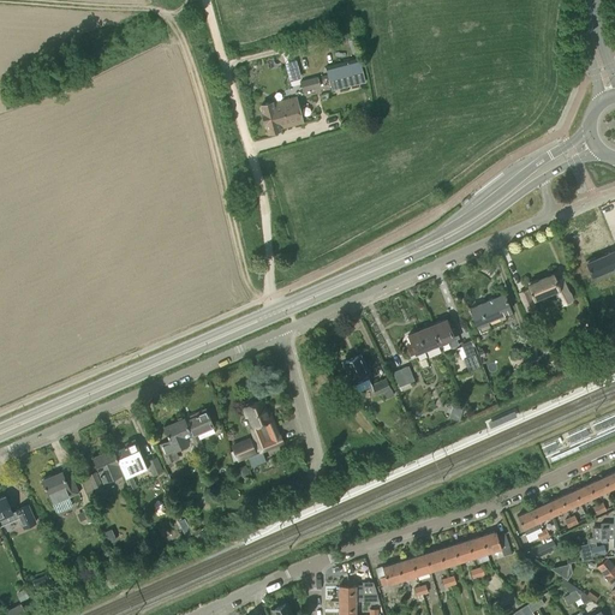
[(347,61),(351,76),(363,73),(359,58),(347,61)]
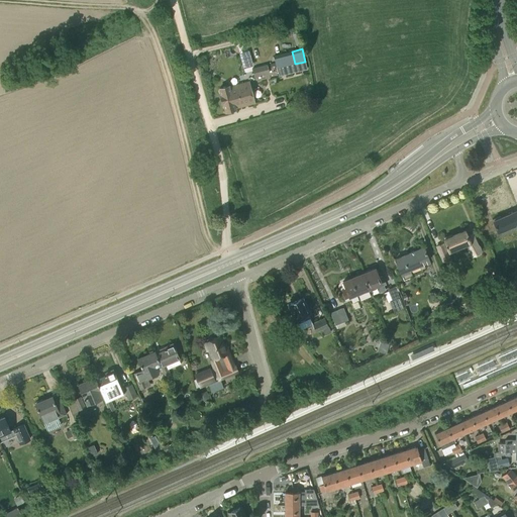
[(295,64),(292,52),(283,54),(286,67),(295,64)]
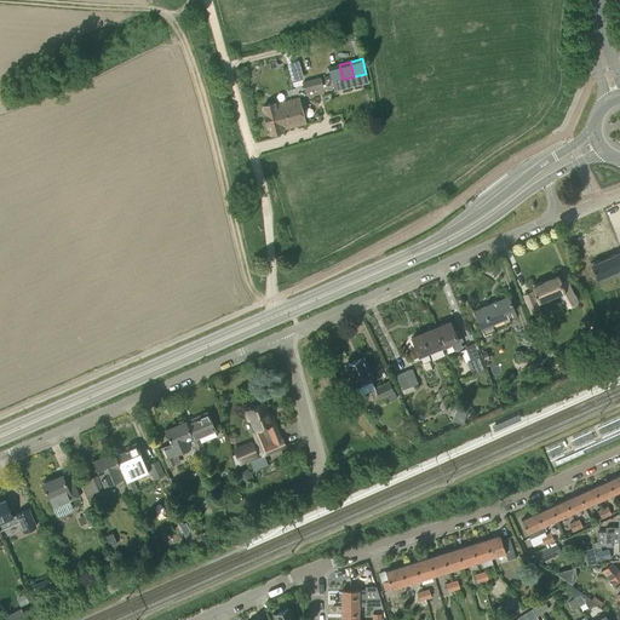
[(343,80),(339,64),(328,67),(329,75),(332,81),(332,82),(343,80)]
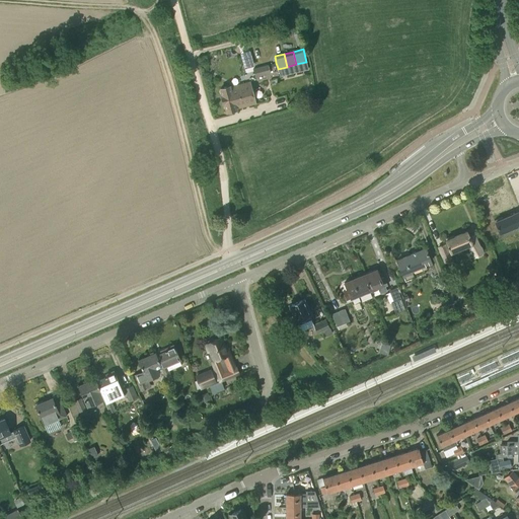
[(268,65),(261,67),(263,75),(270,73),(270,70),(278,68),(276,63),(268,65)]
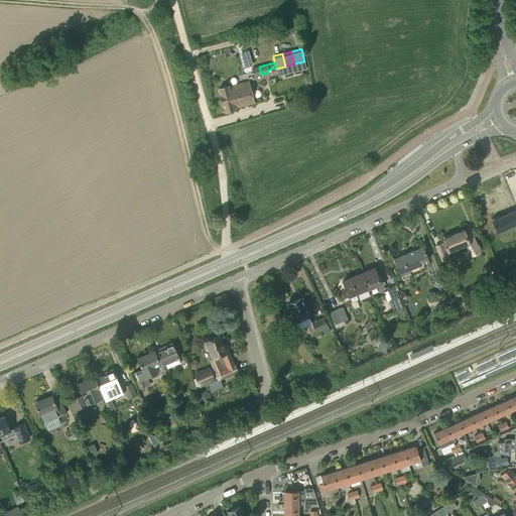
[(261,75),(259,67),(251,69),(254,77),(261,75)]
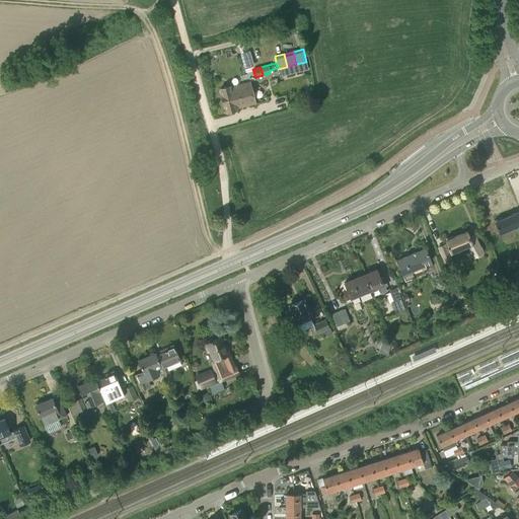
[(249,81),(245,82),(247,88),(237,91),(239,96),(233,98),(233,101),(231,101),(233,110),(235,109),(235,108),(254,103),(249,81)]
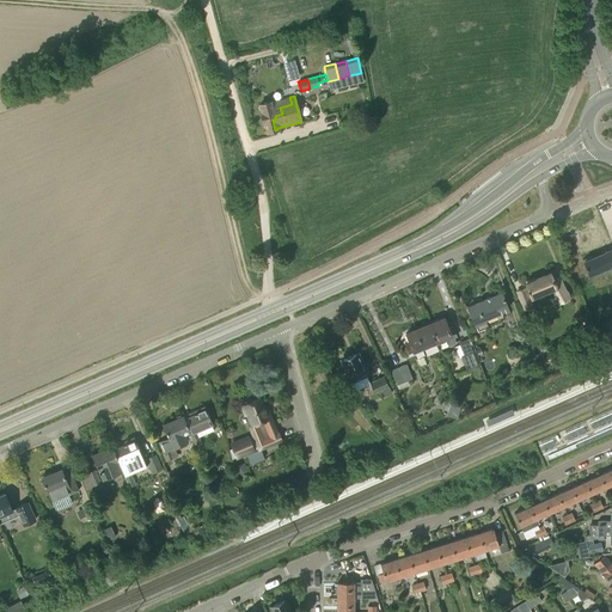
[(308,98),(303,101),(300,96),(298,97),(304,110),(312,106),(308,98)]
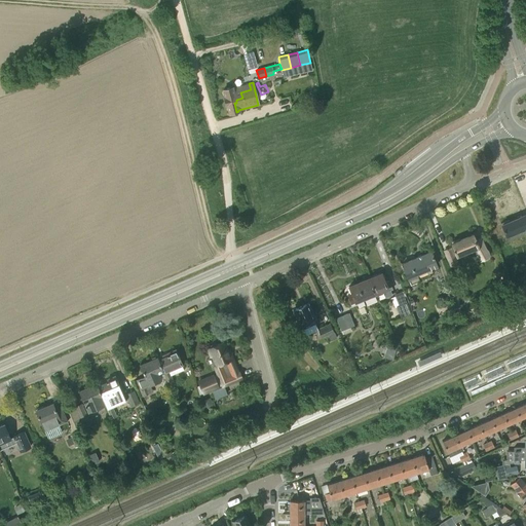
[(251,89),(249,83),(222,89),(224,97),(223,97),(225,106),(226,106),(228,114),(236,112),(234,103),(236,103),(236,100),(242,98),(240,92),(251,89)]
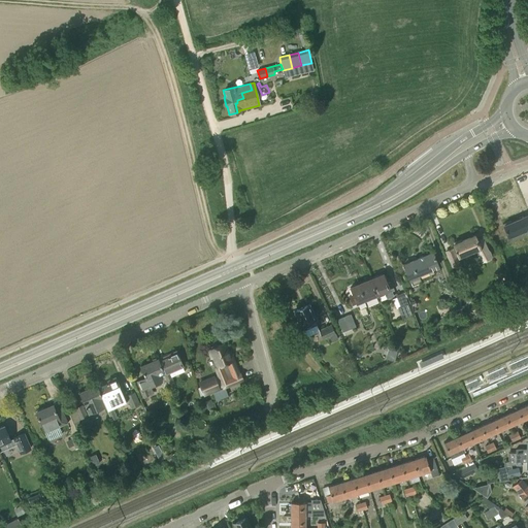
[(527,233),(521,219),(503,226),(507,236),(505,237),(506,243),(524,236),(524,235),(527,233)]
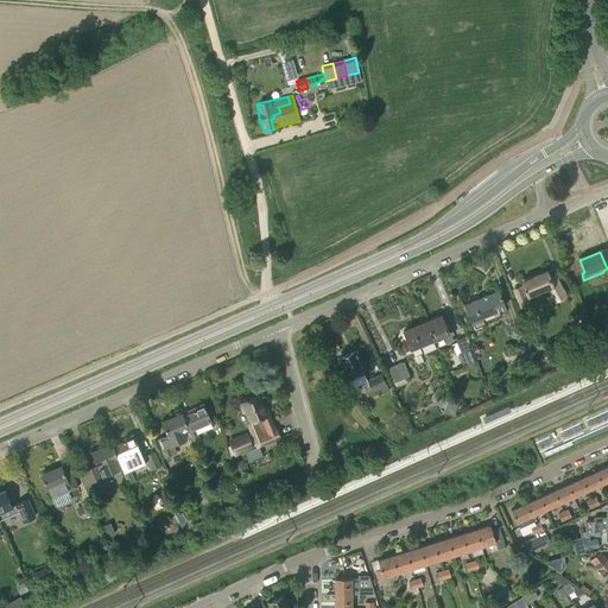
[(545,271),(519,283),(526,297),(546,289),(552,302),(564,296),(555,274),(548,277),(545,271)]
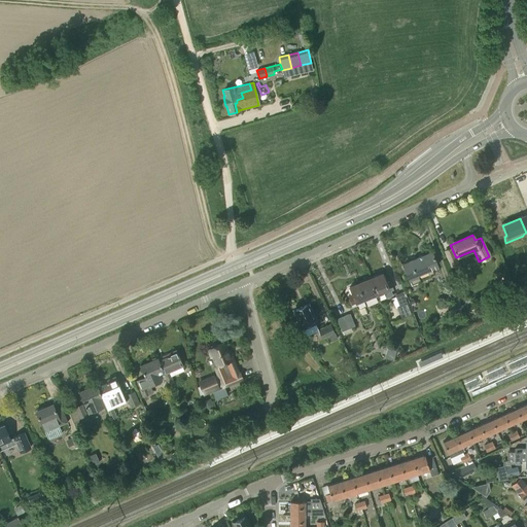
[(438,271),(430,252),(400,265),(410,286),(420,282),(417,275),(426,271),(428,275),(438,271)]
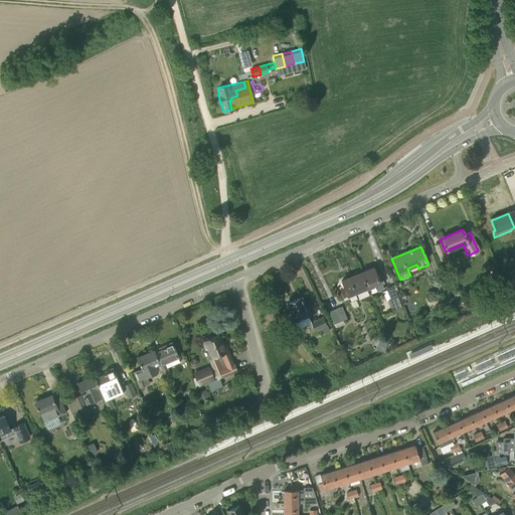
[(443,250),(435,254),(438,262),(446,258),(443,250)]
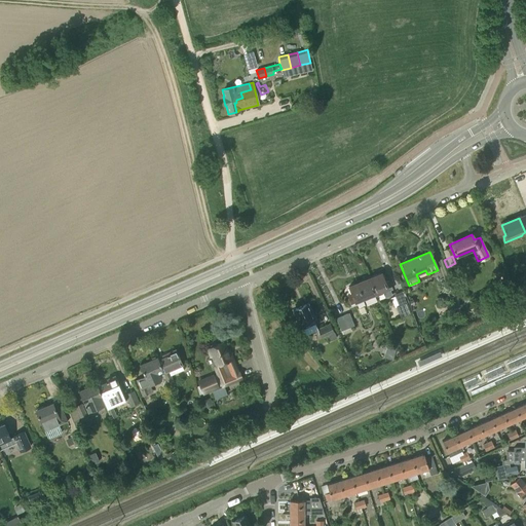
[(384,283),(380,272),(364,279),(370,295),(374,294),(375,296),(383,292),(385,297),(391,294),(389,290),(391,289),(388,280),(384,283)]
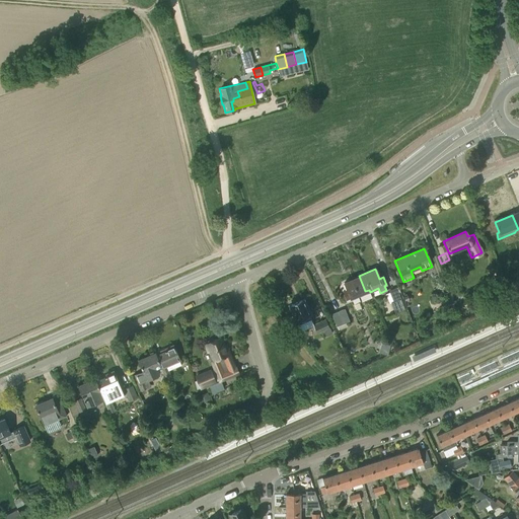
[(497,273),(492,275),(494,282),(500,280),(497,273)]
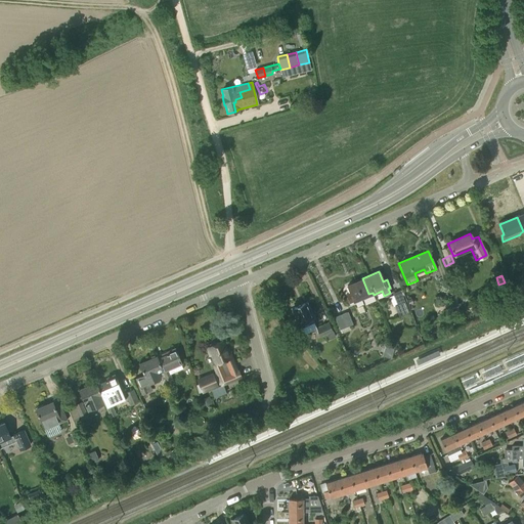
[(368,294),(362,278),(346,286),(353,301),(368,294)]
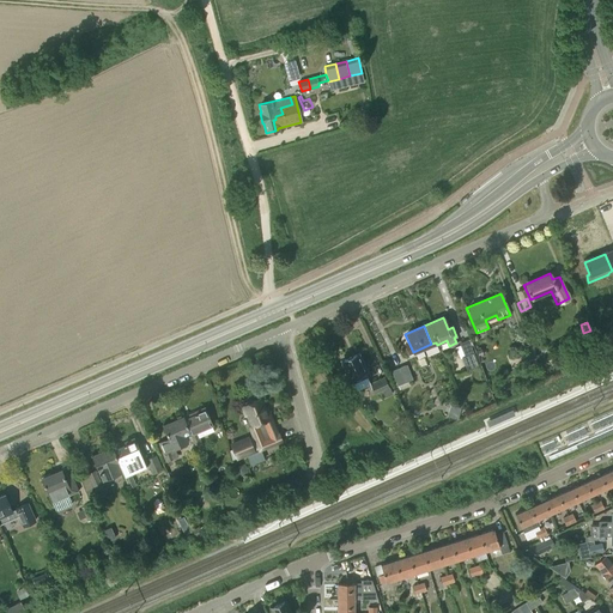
[(465,356),(462,357),(467,370),(478,365),(467,340),(460,344),(465,356)]
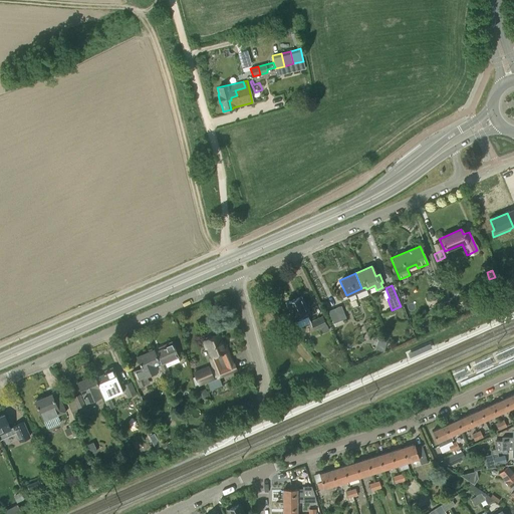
[(451,300),(447,288),(439,290),(443,302),(451,300)]
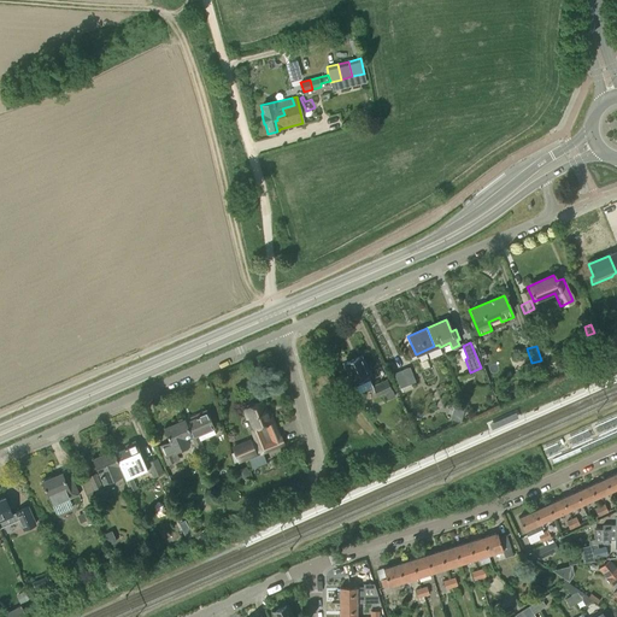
[(354,386),(370,378),(359,356),(345,363),(354,386)]
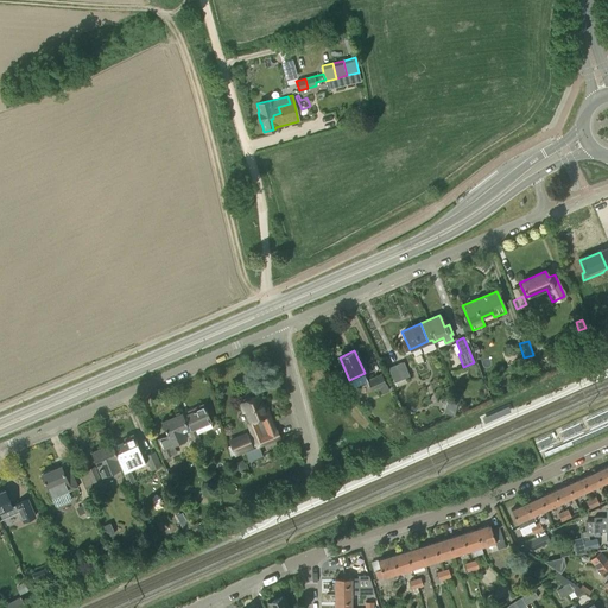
[(404,361),(401,362),(388,368),(394,382),(397,386),(406,382),(405,378),(409,377),(404,361)]
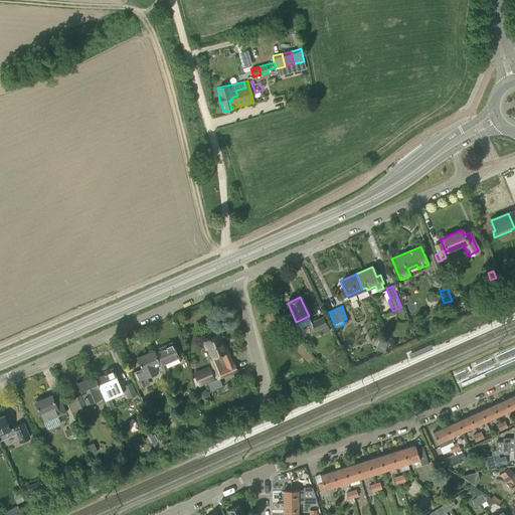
[(327,325),(323,317),(311,322),(315,331),(327,325)]
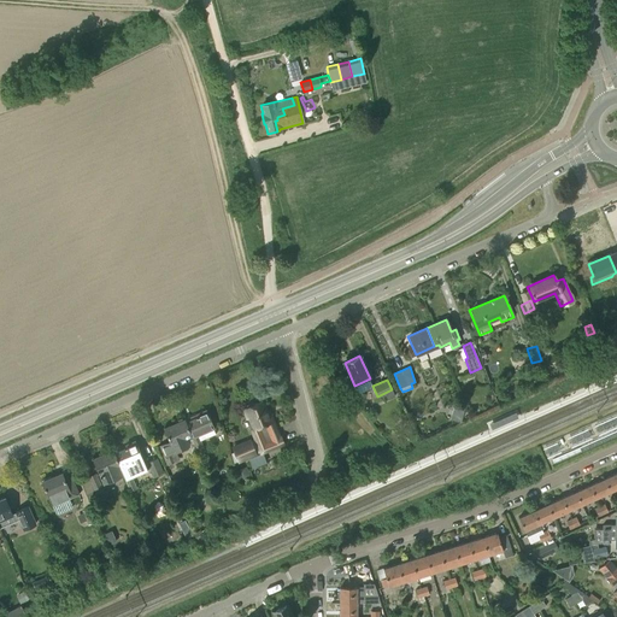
[(259,453),(282,444),(278,436),(277,436),(268,415),(266,415),(260,400),(252,405),(251,403),(245,405),(246,407),(242,409),(252,428),(250,429),(256,444),(251,446),(248,441),(231,448),(236,460),(231,463),(254,454),(254,453),(259,452),(259,453)]
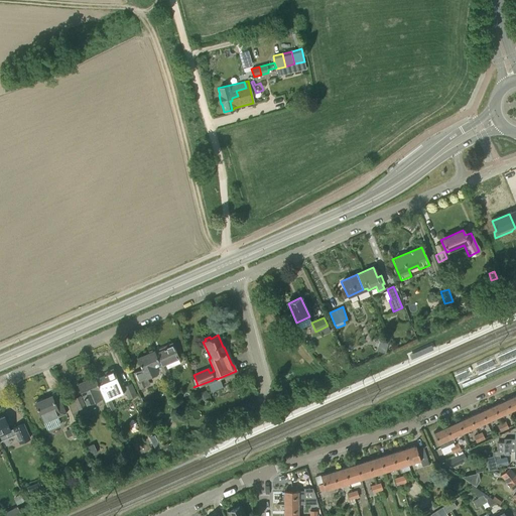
[(379,341),(377,346),(386,349),(388,343),(379,341)]
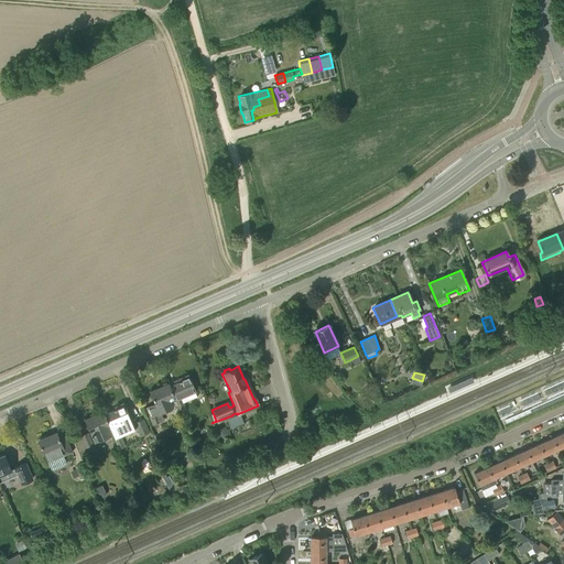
[(170,386),(181,412),(186,410),(182,402),(196,396),(187,373),(179,378),(180,380),(170,386)]
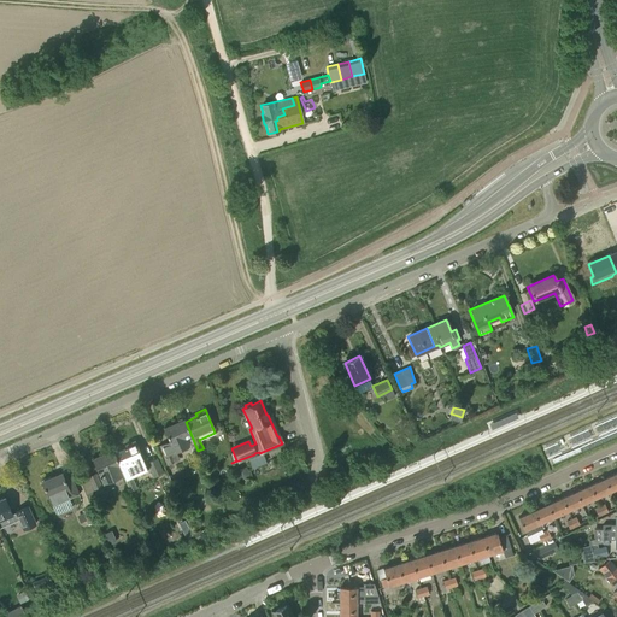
[(198,451),(186,422),(184,422),(183,418),(163,428),(170,442),(159,447),(168,466),(175,463),(175,462),(180,459),(176,452),(188,446),(184,439),(191,436),(198,451)]
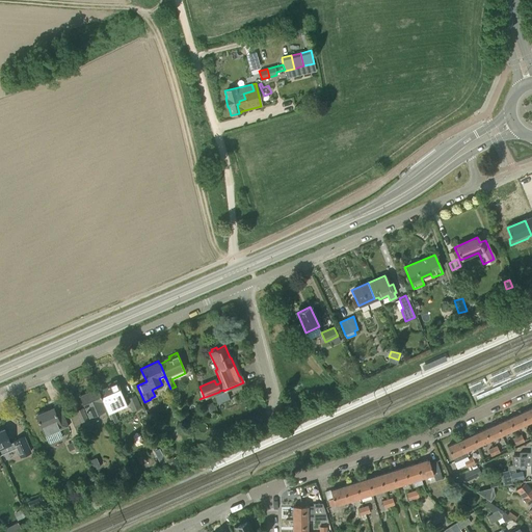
[(107,386),(99,390),(112,422),(117,420),(113,409),(129,403),(132,410),(141,406),(135,394),(125,398),(116,378),(106,383),(107,386)]
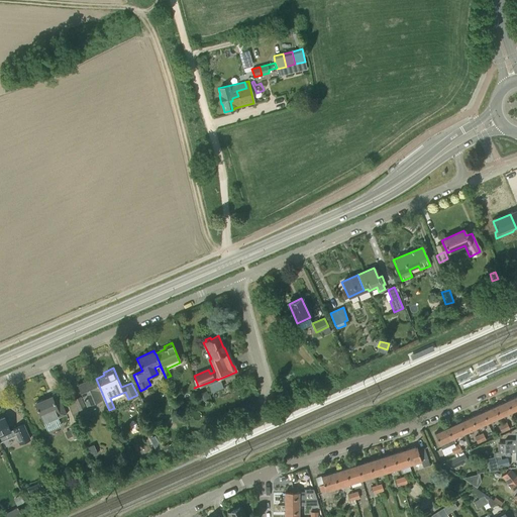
[(109,410),(96,379),(95,379),(94,377),(77,384),(86,405),(103,397),(108,410),(109,410)]
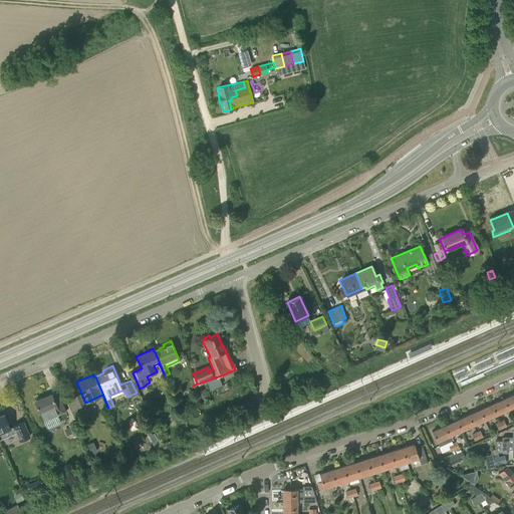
[(221,382),(218,377),(205,382),(208,389),(221,382)]
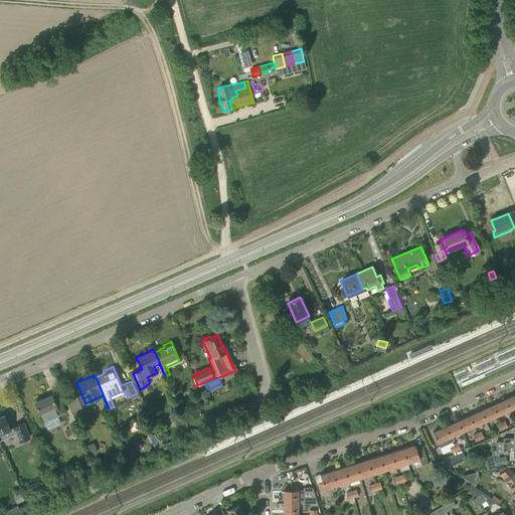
[(206,389),(196,393),(200,401),(209,397),(206,389)]
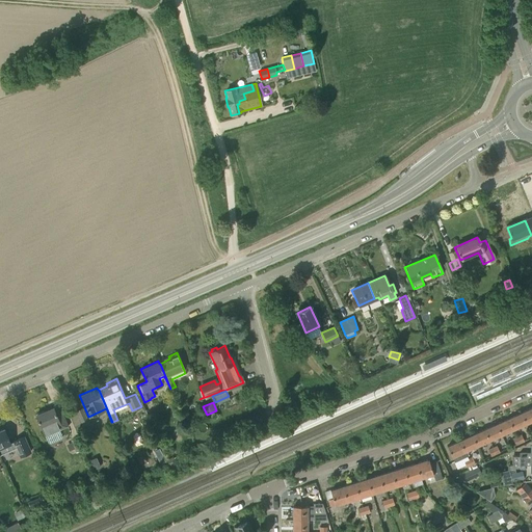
[(285,407),(287,413),(298,406),(295,402),(285,407)]
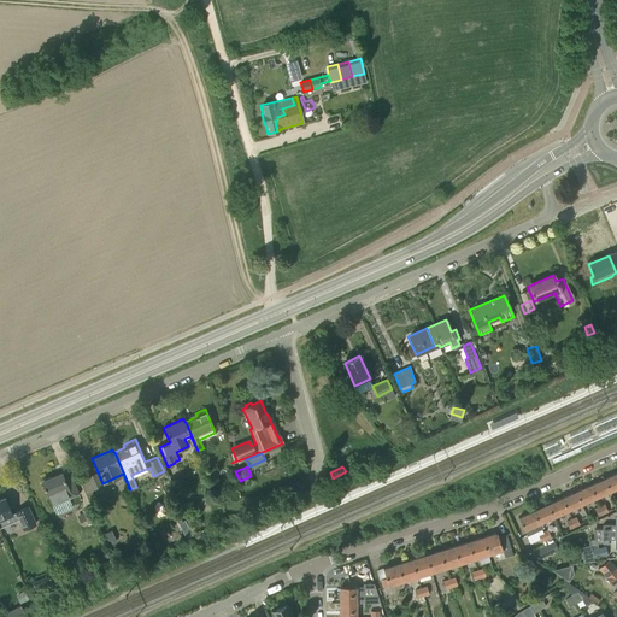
[(69,469),(41,481),(52,505),(54,512),(58,513),(70,509),(71,506),(69,499),(80,494),(69,469)]
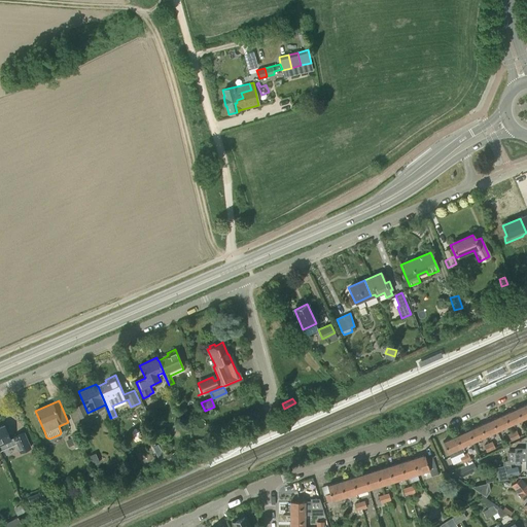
[(82,403),(81,405),(75,407),(82,423),(89,420),(82,403)]
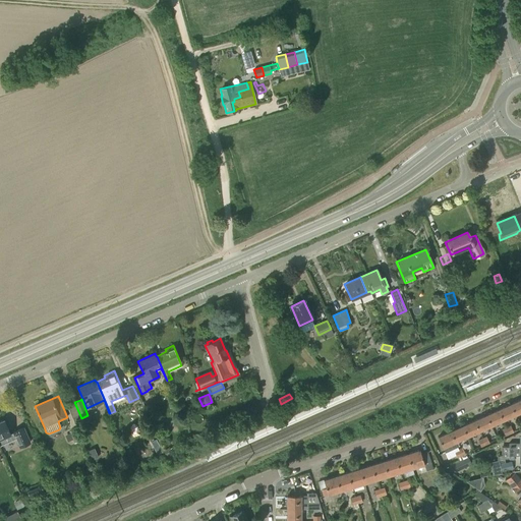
[(520,411),(520,399),(510,404),(515,414),(520,411)]
